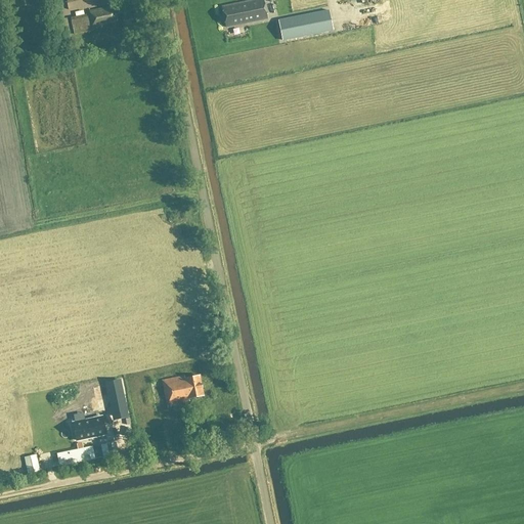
[(257,0),(222,7),(226,27),(266,19),(261,0),(257,0)]
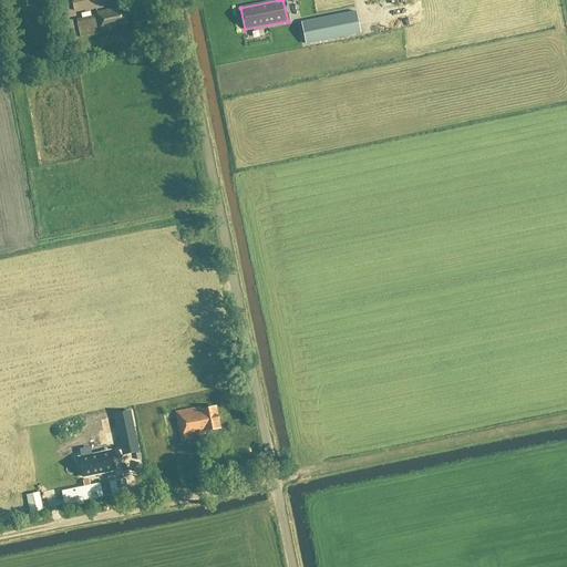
[(95,11),(96,16),(100,32),(127,26),(123,6),(95,11)]
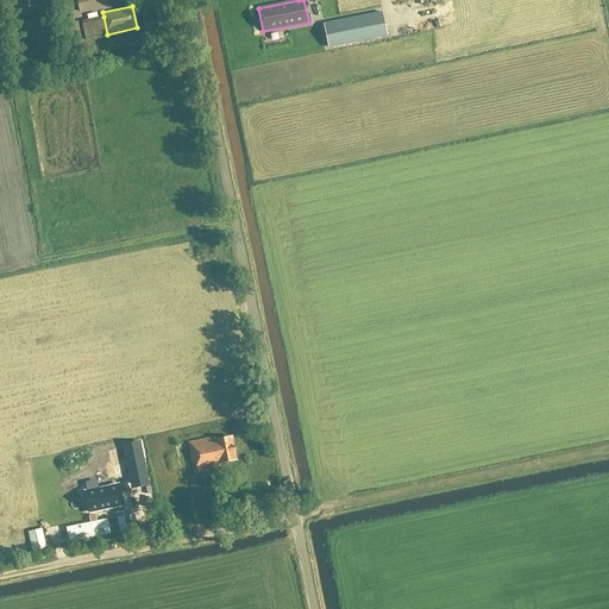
[(328,48),(385,37),(382,13),(324,25),(328,48)]
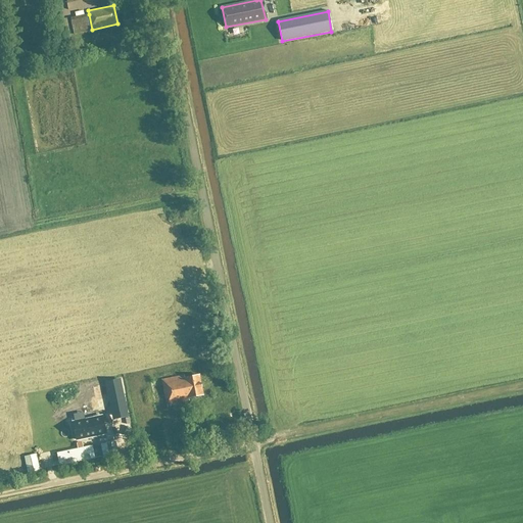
[(92,31),(92,30),(89,14),(69,18),(73,35),(92,31)]
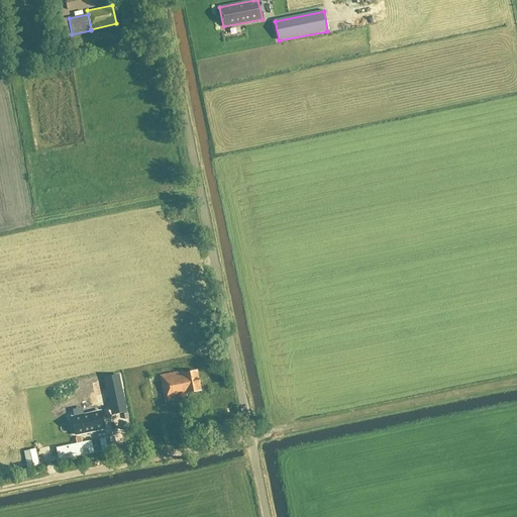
[(182,374),(182,372),(160,376),(165,401),(187,397),(186,394),(200,391),(196,371),(182,374)]
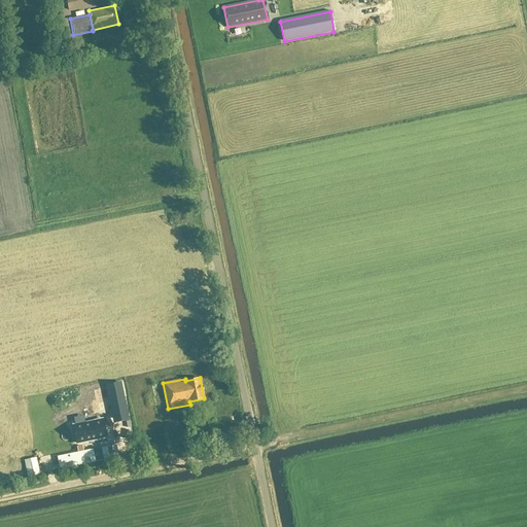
[(119,383),(105,387),(113,423),(128,420),(119,383)]
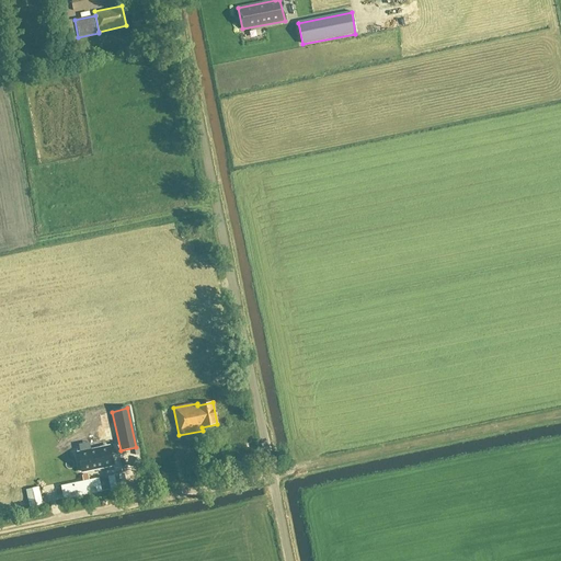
[(109,447),(77,455),(80,472),(113,466),(109,447)]
